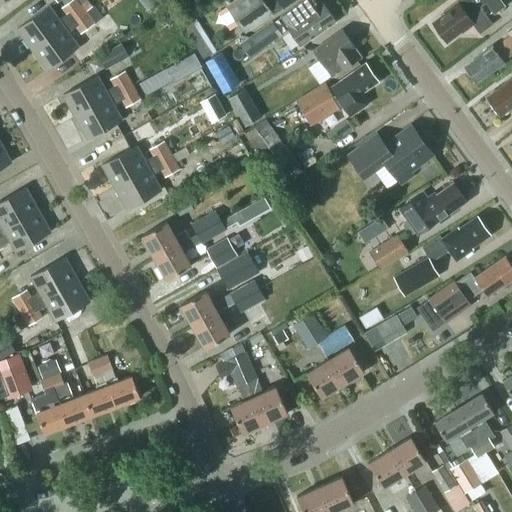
[(72,19),(85,10),(77,0),(71,0),(63,6),(67,13),(72,19)]
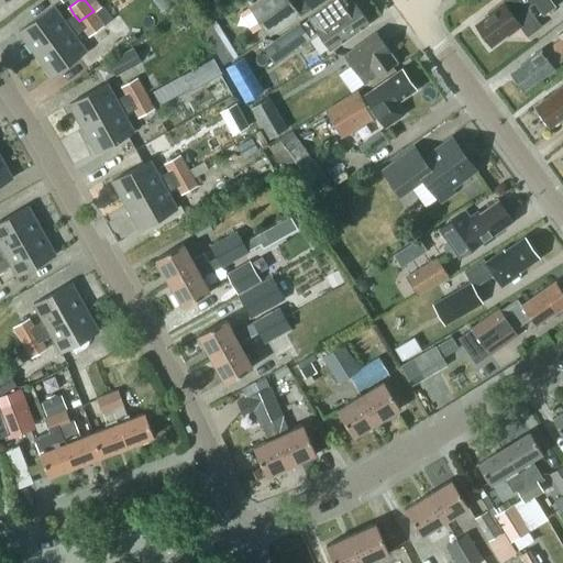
[(255,0),(254,1),(273,32),(300,14),(312,7),(321,0),(255,0)]
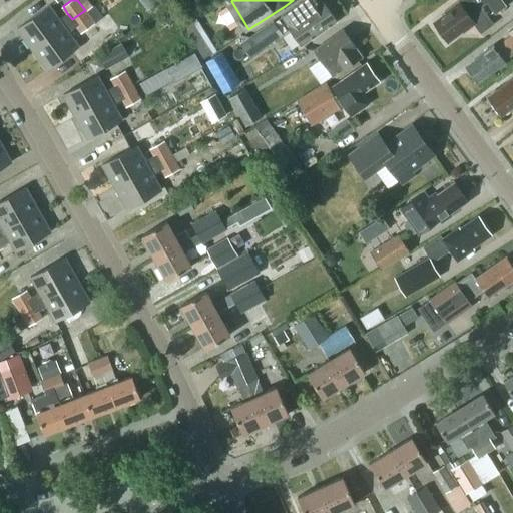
[(290,25),(289,25),(302,44),(337,20),(323,0),(321,2),(319,0),(302,0),(283,14),(290,25)]
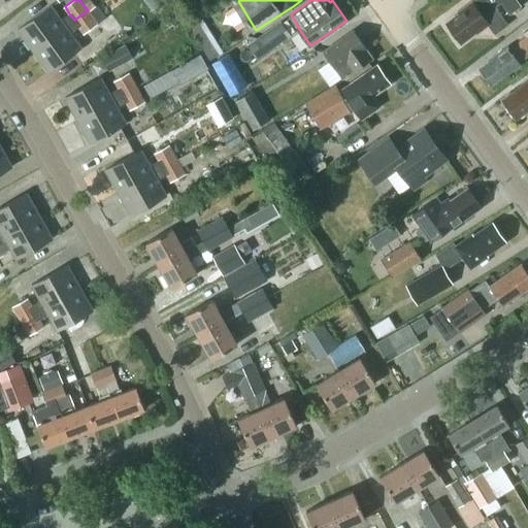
[(459,40),(461,41),(475,31),(476,33),(489,24),(496,34),(508,25),(495,5),(500,2),(498,0),(471,0),(457,11),(458,13),(447,23),(453,31),(452,34),(455,40),(459,40)]
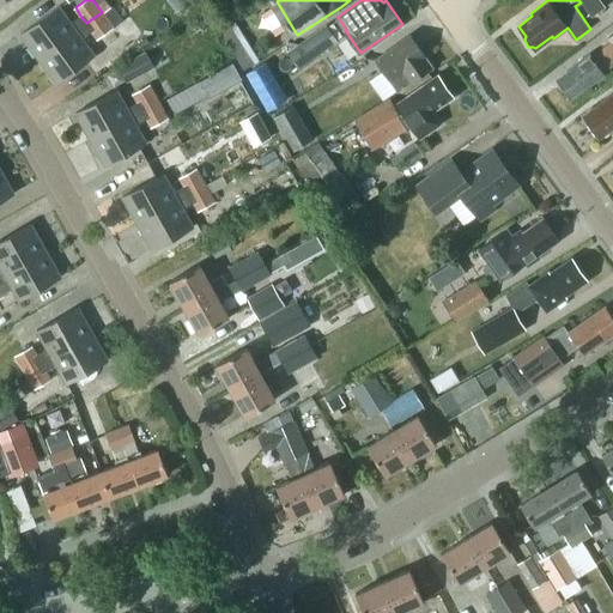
[(578,0),(581,2),(589,14),(604,5),(599,0),(578,0)]
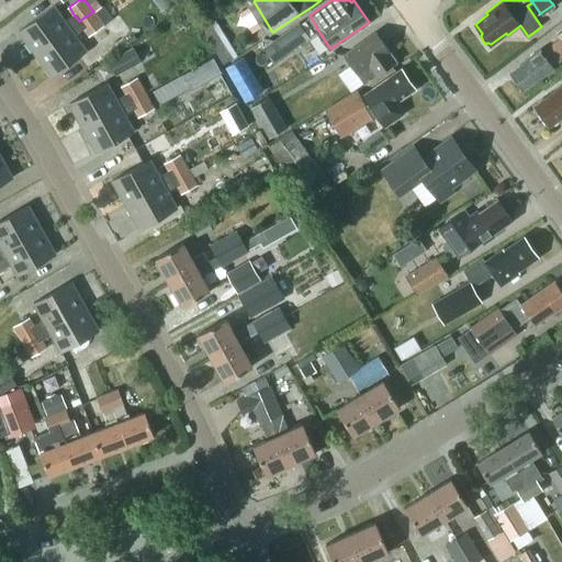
[(35,53),(70,27),(79,21),(74,14),(65,21),(54,4),(19,31),(35,53)]
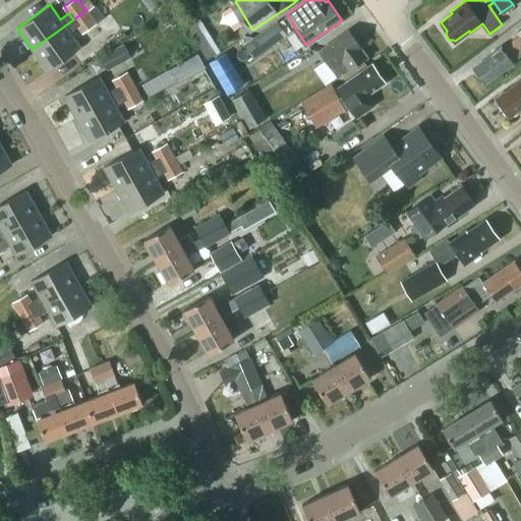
[(96,22),(87,10),(73,19),(77,25),(78,25),(82,33),(96,23),(96,22)]
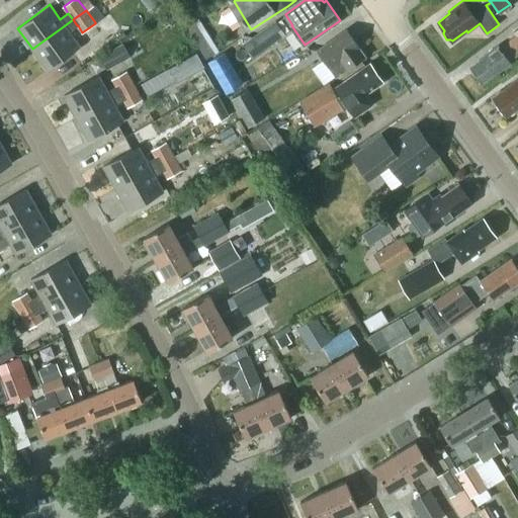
[(171,25),(177,17),(169,11),(163,20),(171,25)]
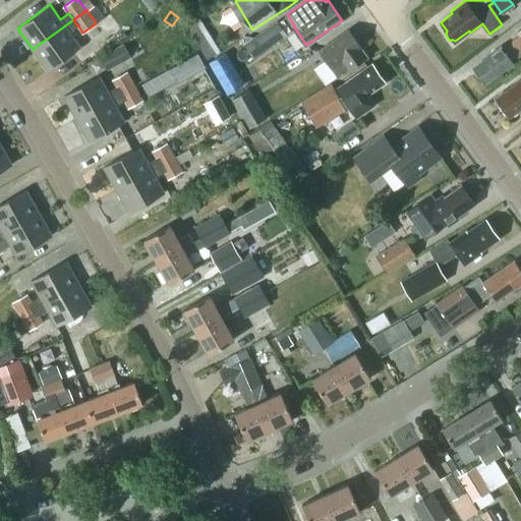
[(259,30),(262,33),(254,38),(265,52),(288,35),(278,18),(259,30)]
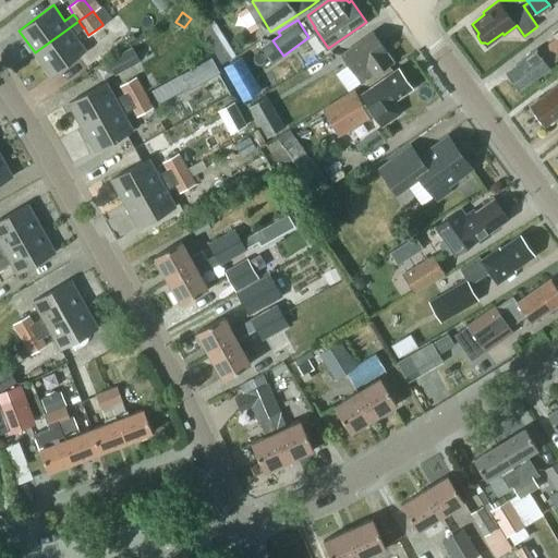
[(86,50),(74,34),(84,27),(83,27),(79,21),(70,27),(35,52),(51,75),(86,50)]
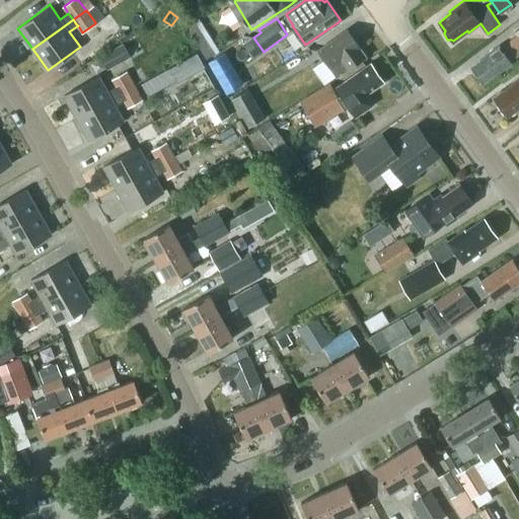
[(472,67),(483,81),(497,72),(498,73),(512,62),(511,60),(518,53),(518,51),(518,50),(518,26),(514,31),(518,38),(512,42),(511,40),(502,47),(500,45),(485,55),(486,57),(472,67)]
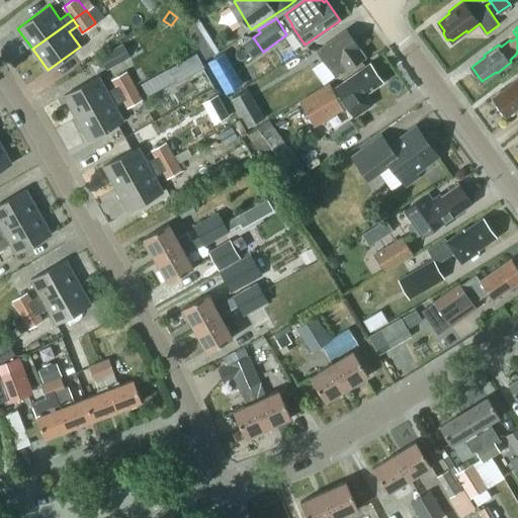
[(121,29),(114,34),(119,42),(126,37),(121,29)]
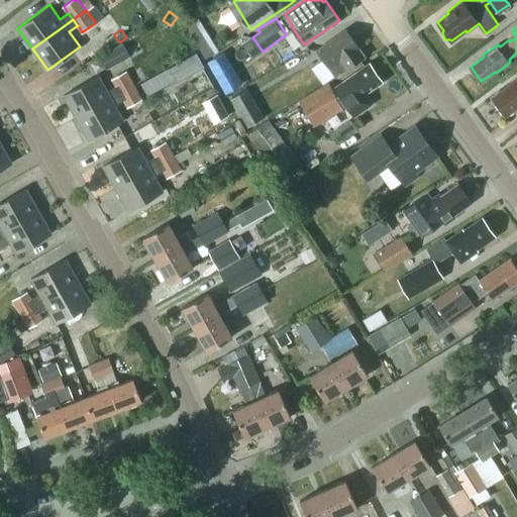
[(318,49),(336,76),(365,57),(346,29),(318,49)]
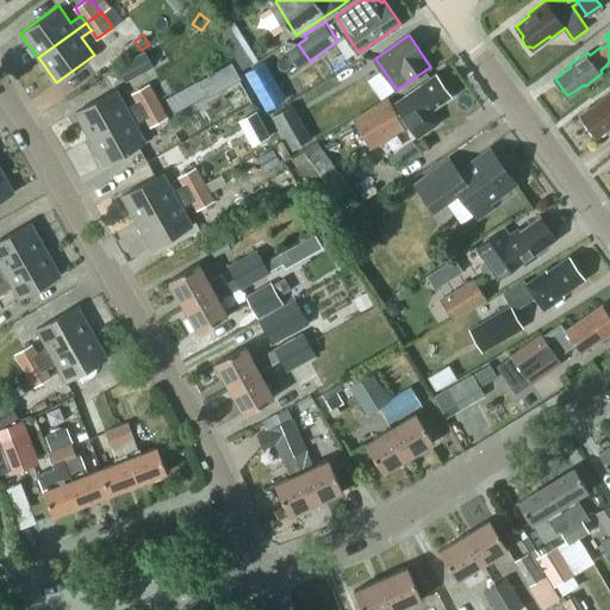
[(118,67),(126,82),(154,67),(145,51),(118,67)]
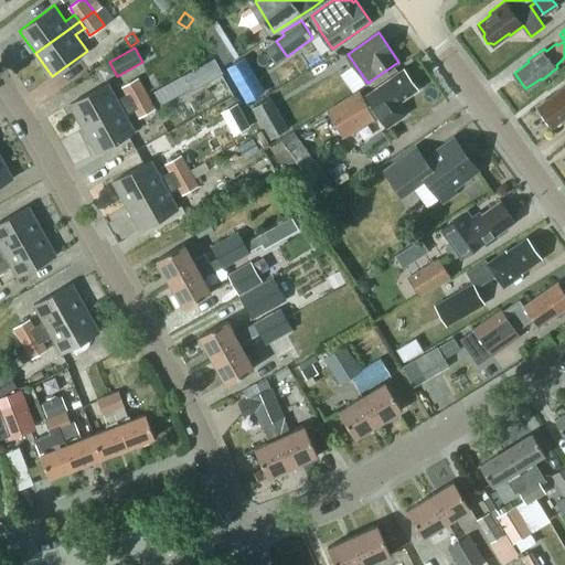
[(343,136),(375,117),(375,118),(380,115),(387,126),(398,118),(401,113),(401,107),(397,103),(417,88),(404,70),(364,97),(361,92),(329,110),(343,136)]
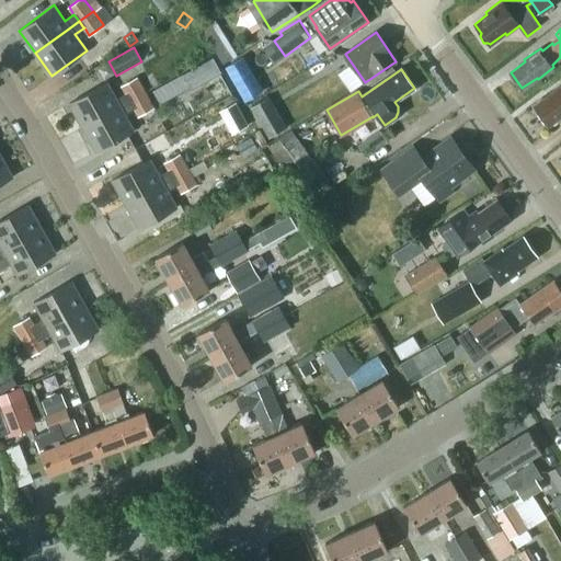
[(144,93),(145,92),(136,77),(135,78),(121,86),(125,93),(129,101),(144,93)]
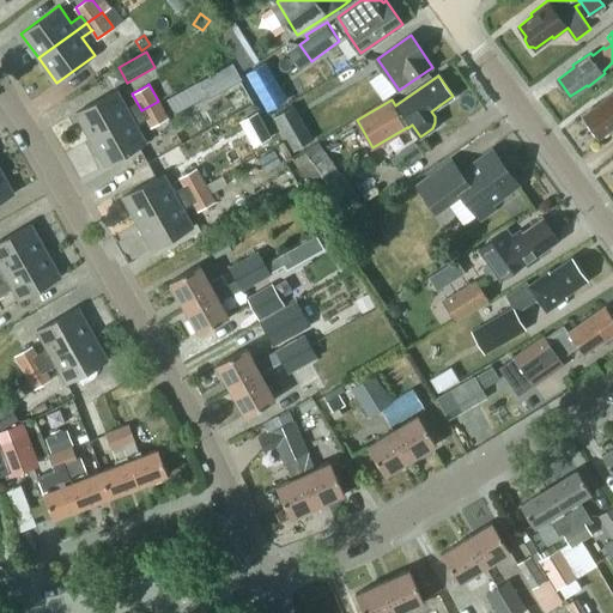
[(141,110),(137,102),(127,108),(116,89),(76,113),(90,139),(132,116),(141,110)]
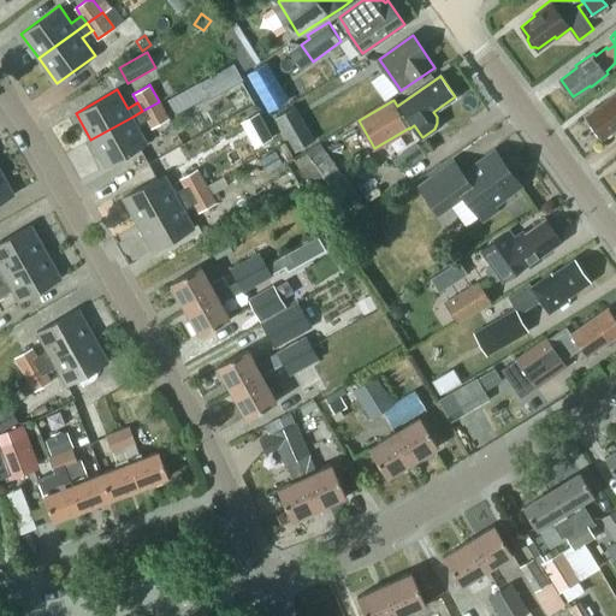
[(615,94),(587,117),(603,137),(615,126),(615,94)]
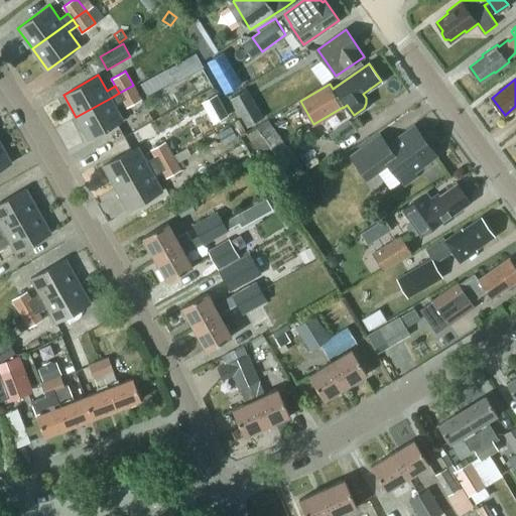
[(132,86),(119,93),(123,100),(127,107),(141,99),(133,85),(132,86)]
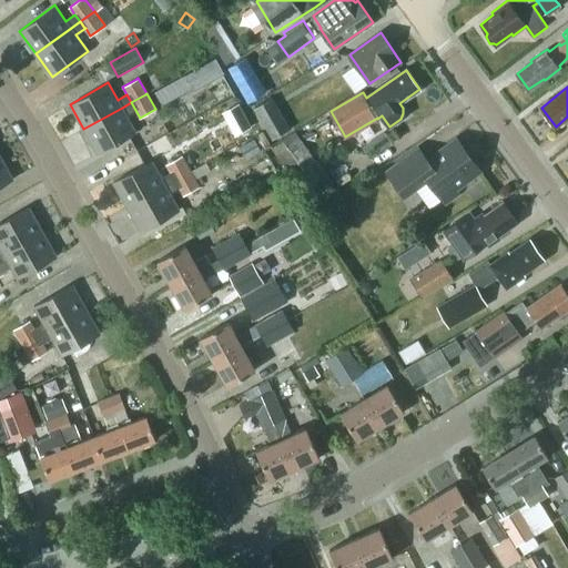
[(290,129),(271,98),(255,108),(273,139),(290,129)]
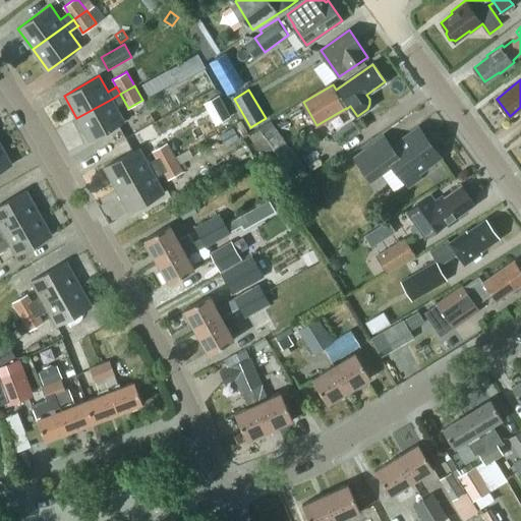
[(120,94),(112,99),(76,118),(90,140),(124,121),(115,105),(124,101),(120,94)]
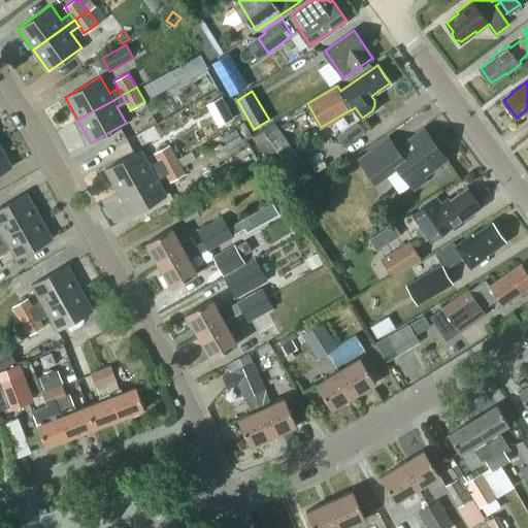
[(279,128),(256,144),(291,195),(308,183),(288,153),(294,150),(279,128)]
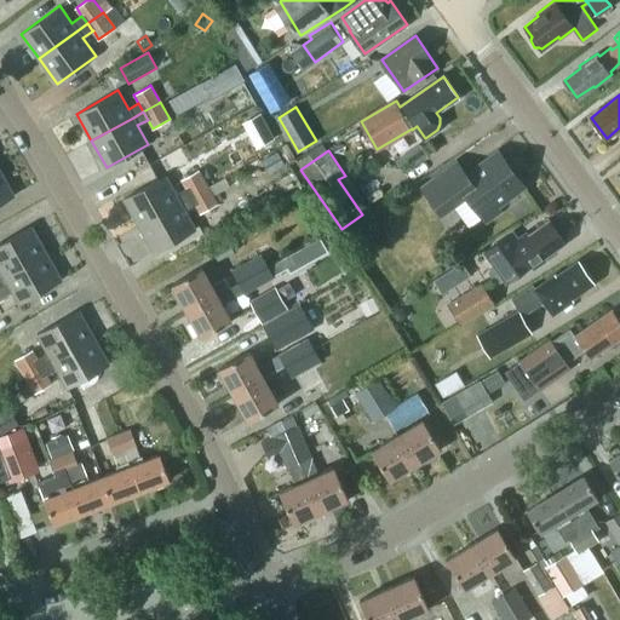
[(283,164),(277,153),(267,159),(273,170),(283,164)]
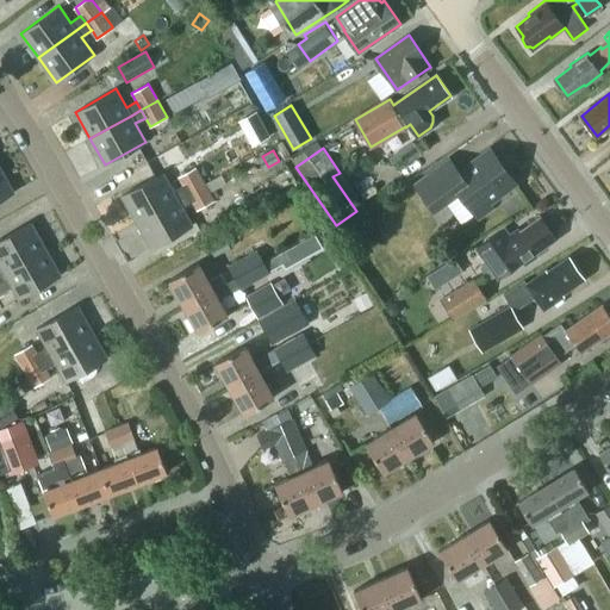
[(448,157),(414,184),(435,212),(446,204),(460,194),(461,195),(447,206),(454,215),(461,224),(475,215),(478,218),(492,209),(487,203),(514,182),(490,150),(460,173),(448,157)]
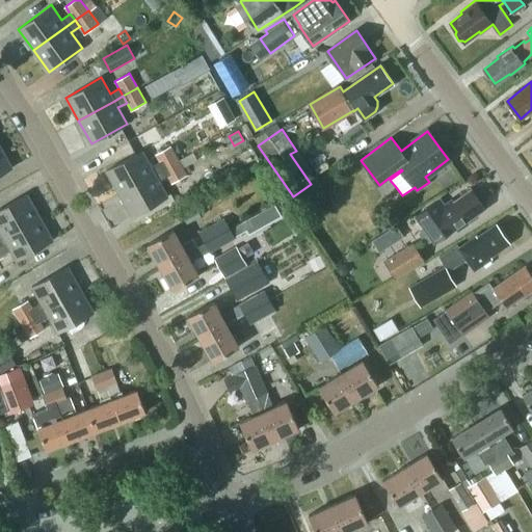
[(0,174),(12,167),(0,145),(0,174)]
